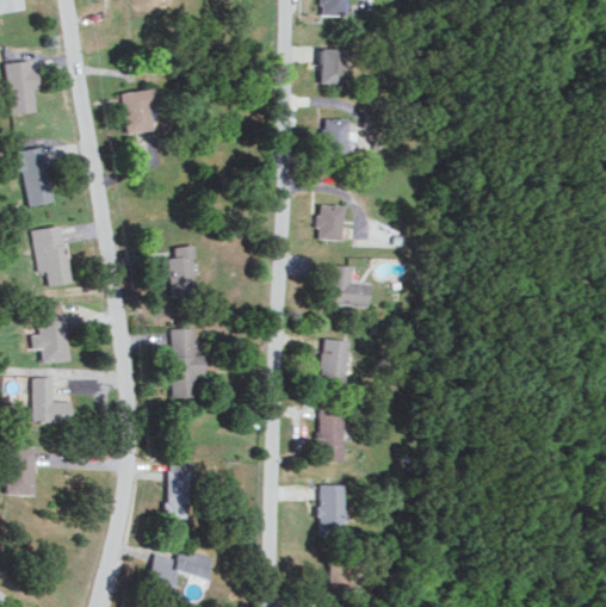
[(0,0),(0,14),(23,11),(20,0),(0,0)]
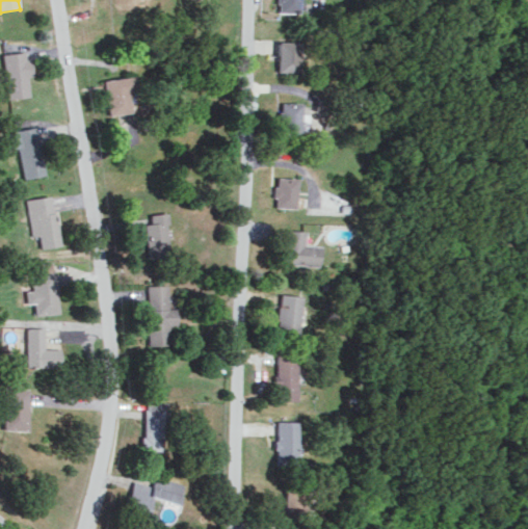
[(301,0),(280,0),(281,15),(301,15),(301,0)]
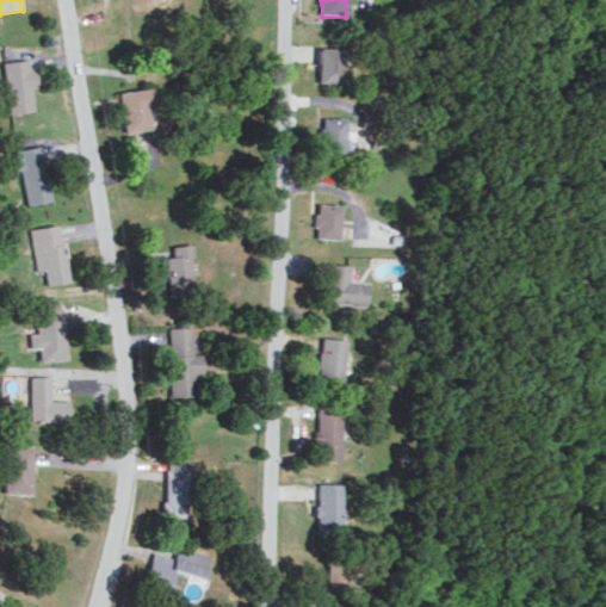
[(346,51),(322,50),(321,84),(345,85),(346,51)]
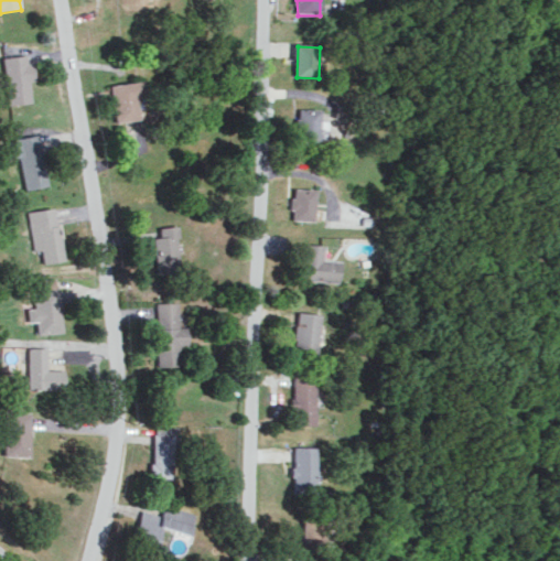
[(4,60),(10,108),(33,105),(31,84),(33,84),(30,56),(4,60)]
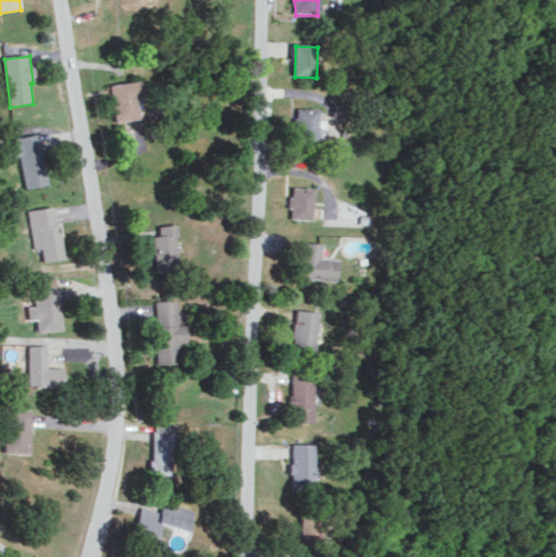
[(141,99),(140,83),(111,85),(115,123),(137,120),(135,100),(141,99)]
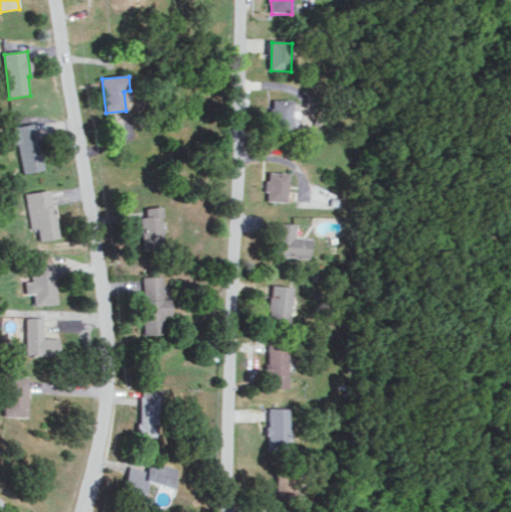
[(294,103),(273,102),(272,130),(293,131),(294,103)]
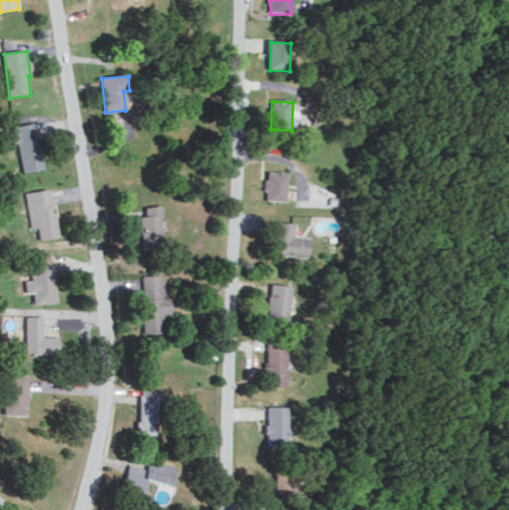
[(44,171),(38,124),(7,128),(9,145),(20,144),(24,173),(44,171)]
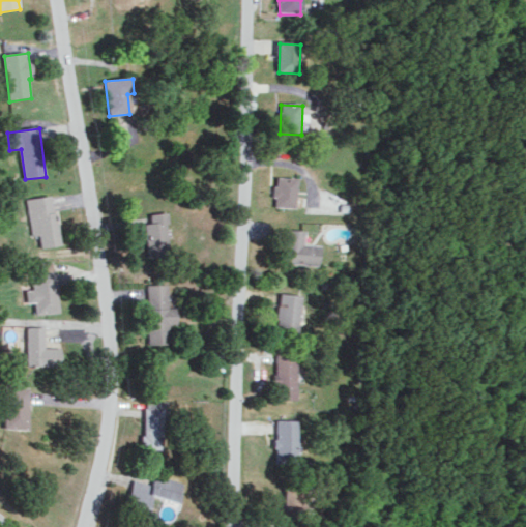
[(297,208),(297,178),(275,178),(275,208),(297,208)]
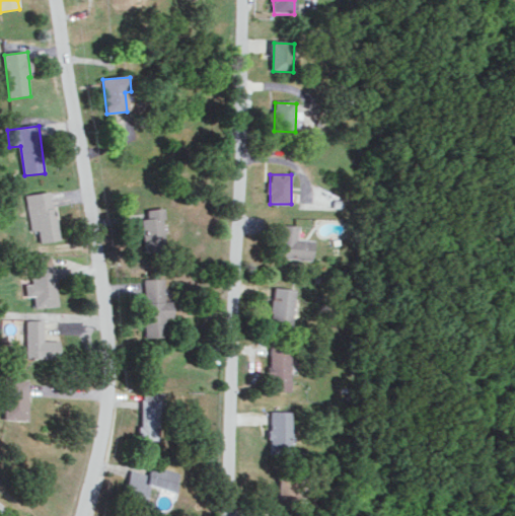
[(29,196),(35,244),(60,241),(54,193),(29,196)]
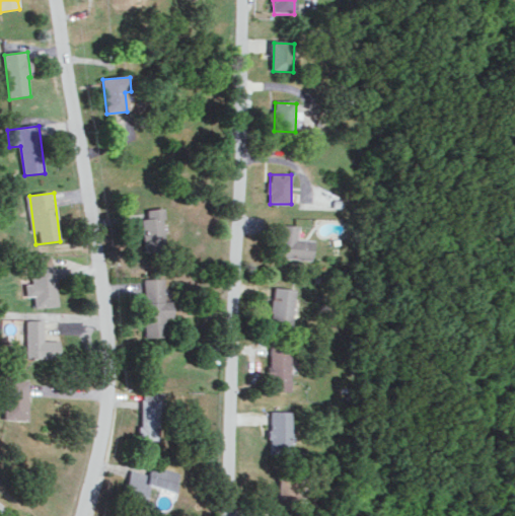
[(147,252),(168,251),(165,209),(149,210),(150,219),(145,219),(147,252)]
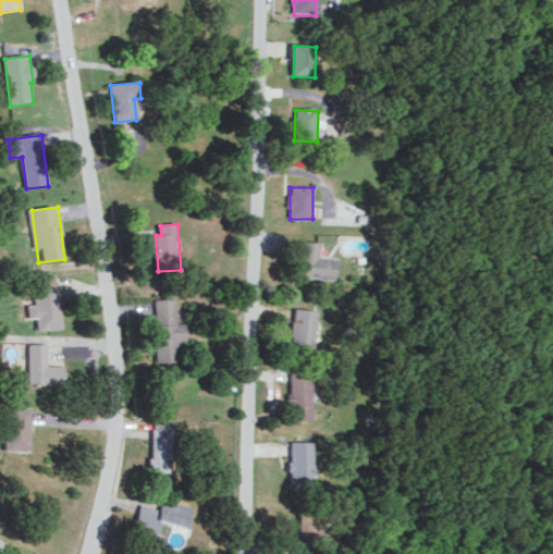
[(321,243),(304,243),(303,255),(299,255),(298,279),(336,280),(338,258),(321,258),(321,243)]
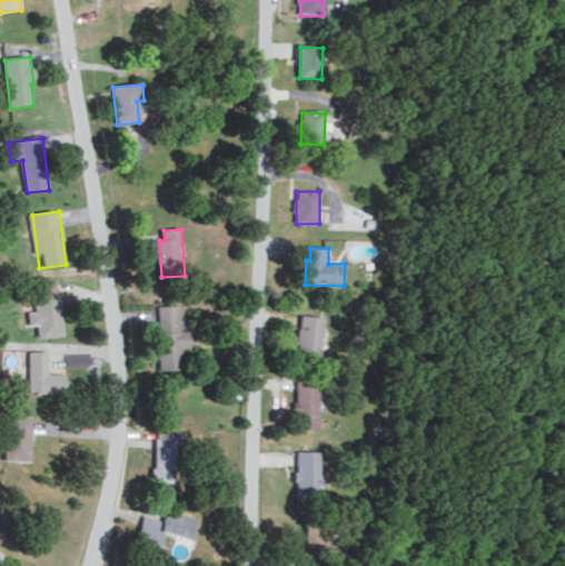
[(39,326),(40,339),(65,337),(60,281),(36,284),(38,313),(30,314),(31,327),(39,326)]
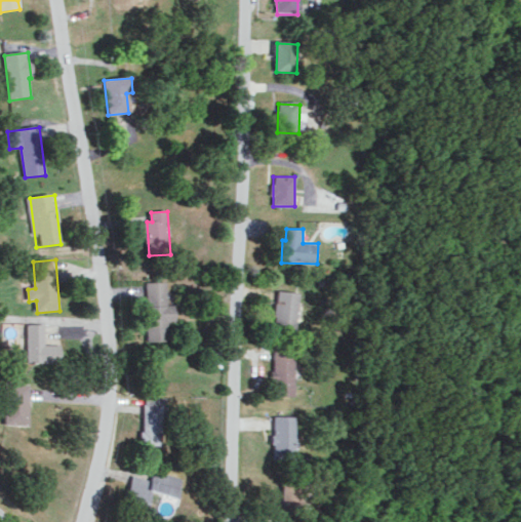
[(147,283),(149,343),(170,342),(169,323),(177,323),(176,306),(169,306),(168,283),(147,283)]
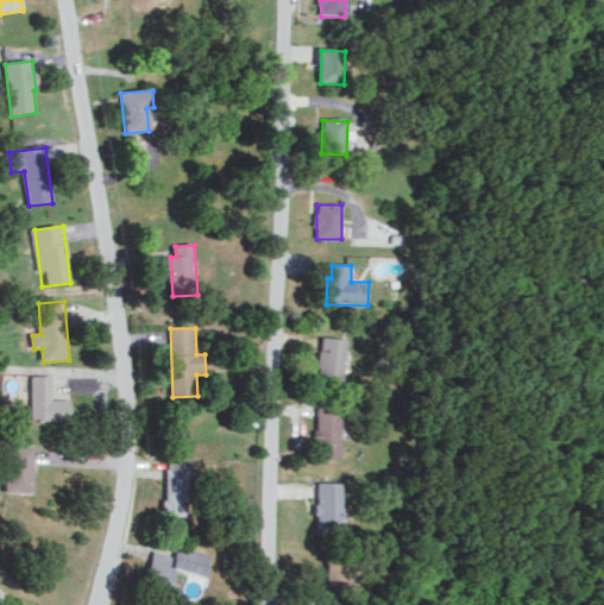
[(348,340),(322,339),(321,377),(346,378),(348,340)]
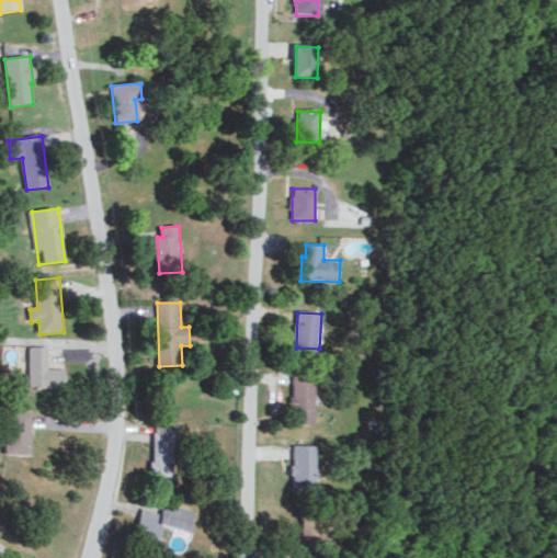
[(66,389),(66,369),(48,369),(49,348),(31,348),(30,389),(66,389)]
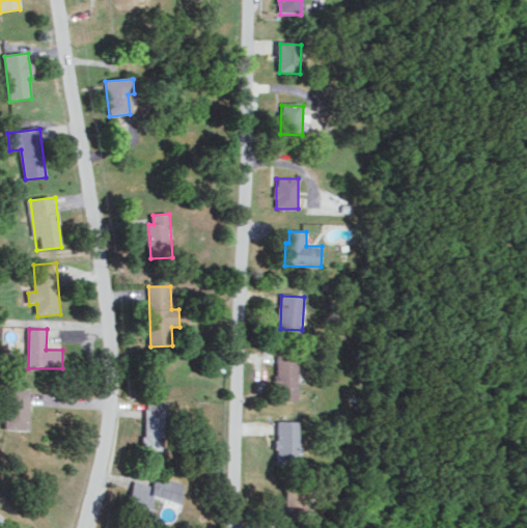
[(298,401),(299,356),(278,356),(277,401),(298,401)]
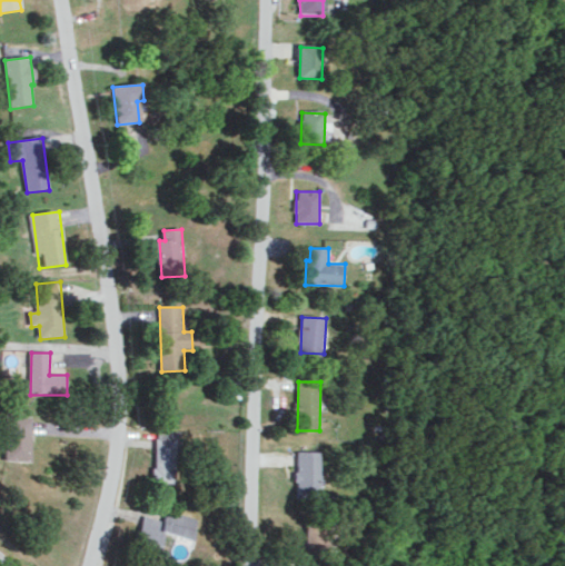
[(31,462),(32,418),(6,418),(5,462),(31,462)]
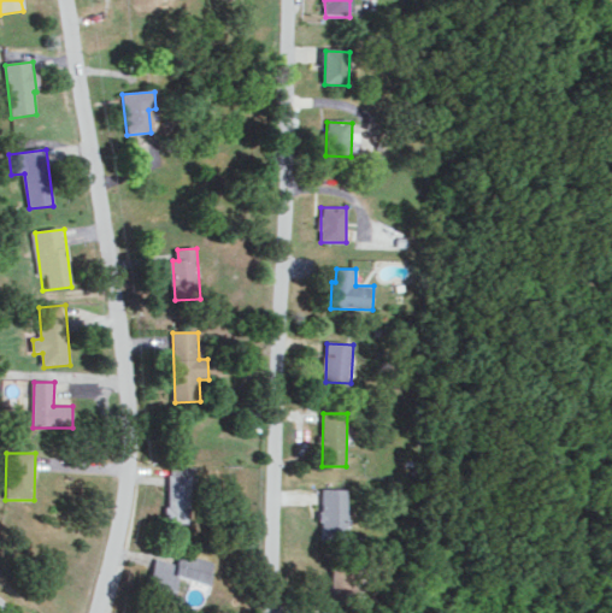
[(193,469),(170,467),(169,524),(192,524),(193,469)]
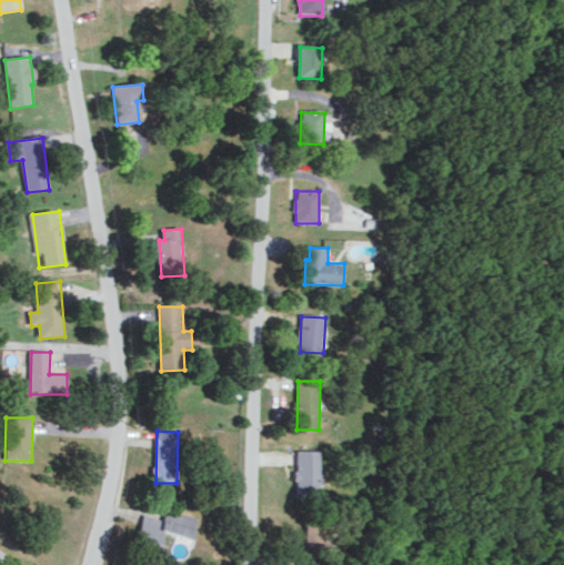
[(318,452),(295,452),(295,498),(318,498),(318,452)]
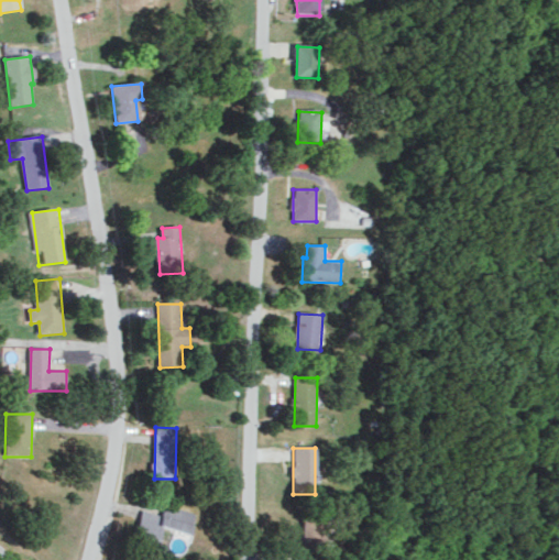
[(196,515),(165,507),(163,517),(143,512),(133,547),(156,552),(163,528),(190,535),(196,515)]
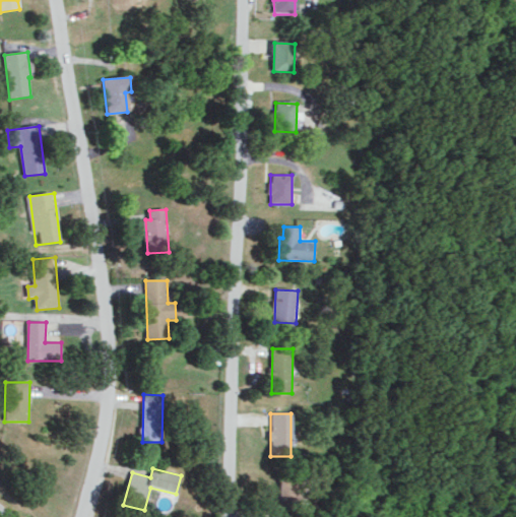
[(299,477),(279,477),(279,507),(299,508),(299,477)]
